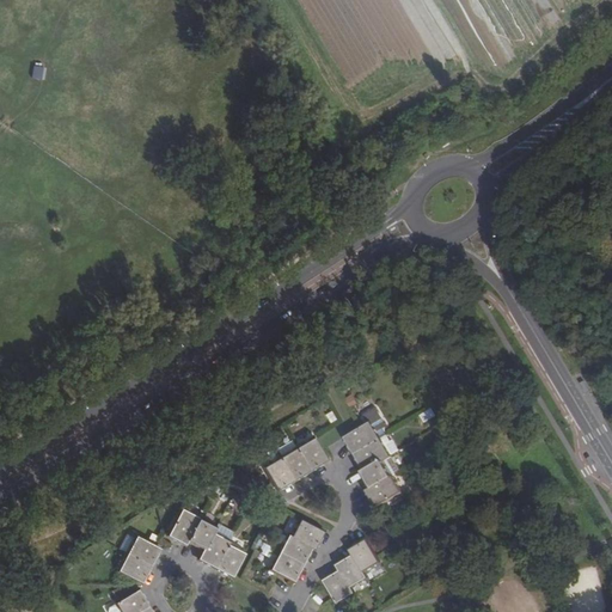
[(35,63),(32,77),(41,79),(43,65),(35,63)]
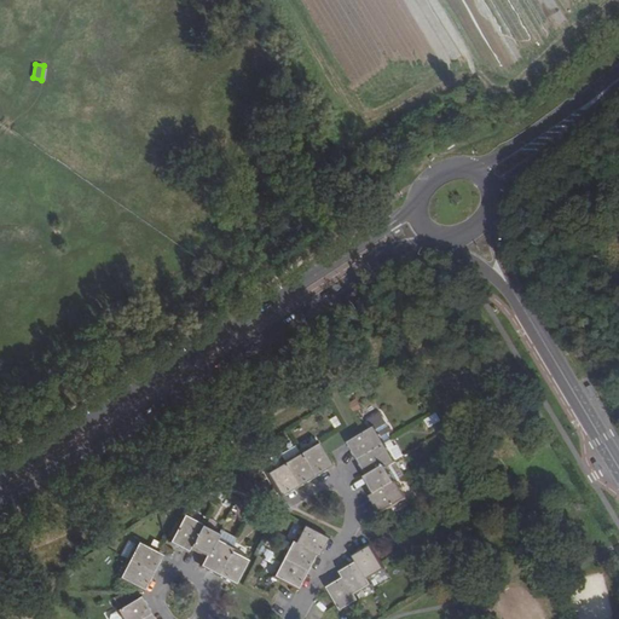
[(382,412),(380,412),(376,415),(376,416),(368,421),(372,431),(376,428),(386,444),(391,441),(387,434),(392,432),(391,431),(392,431),(391,428),(389,428),(382,416),(383,416),(382,412)]
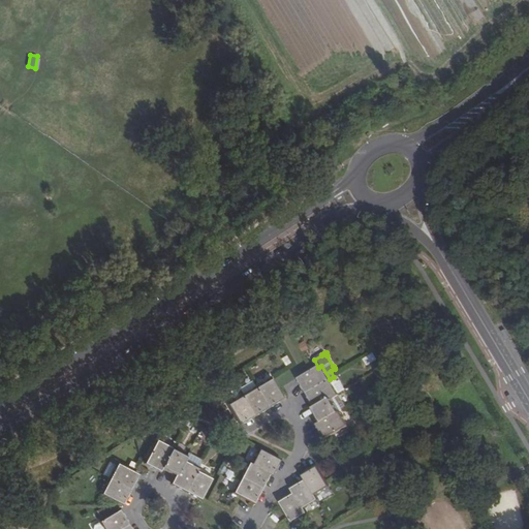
[(298,379),(306,394),(330,379),(321,366),(318,368),(313,371),(298,379)]
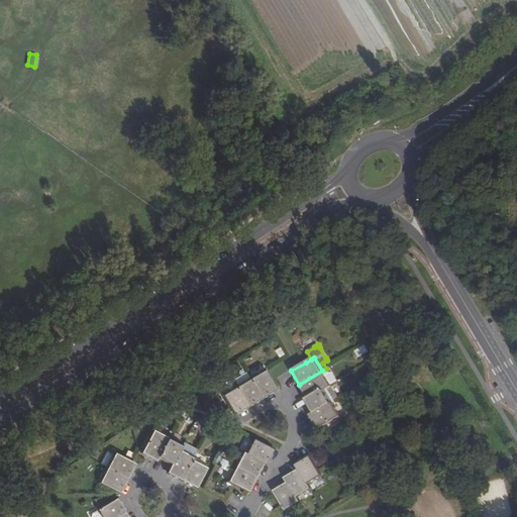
[(262,398),(276,390),(265,372),(264,370),(250,378),(262,398)]
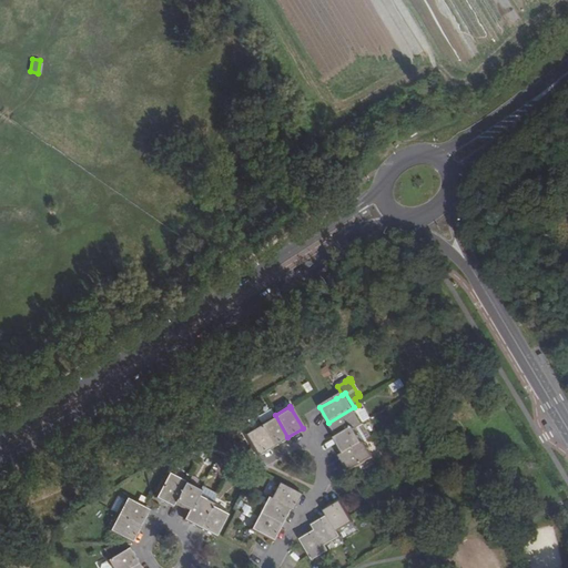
[(359,406),(354,409),(363,423),(371,418),(365,408),(362,411),(359,406)]
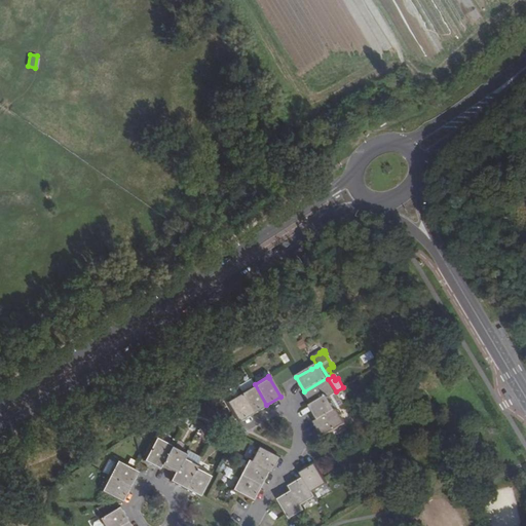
[(328,377),(304,391),(312,405),(330,395),(336,391),(328,379),(328,377)]
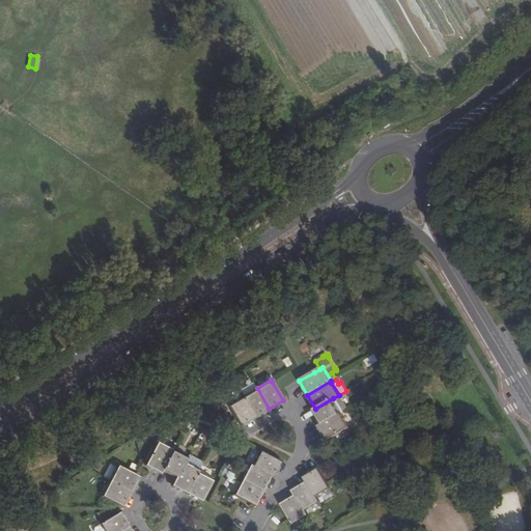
[(269,409),(257,388),(243,396),(254,417),(269,409)]
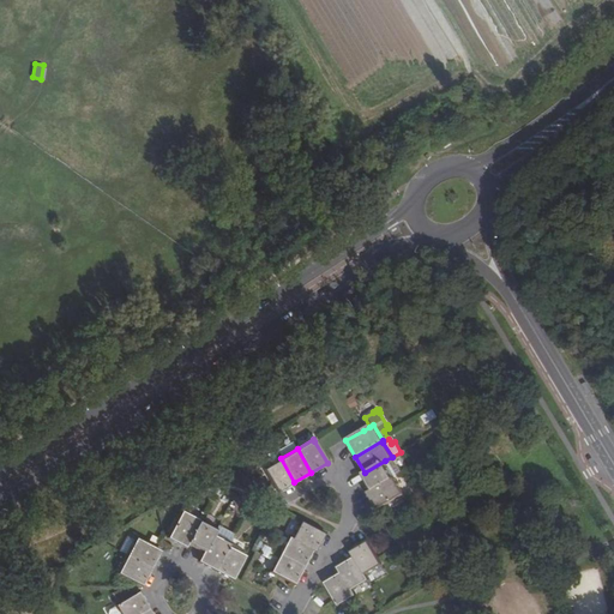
[(403,473),(392,457),(385,461),(395,477),(403,473)]
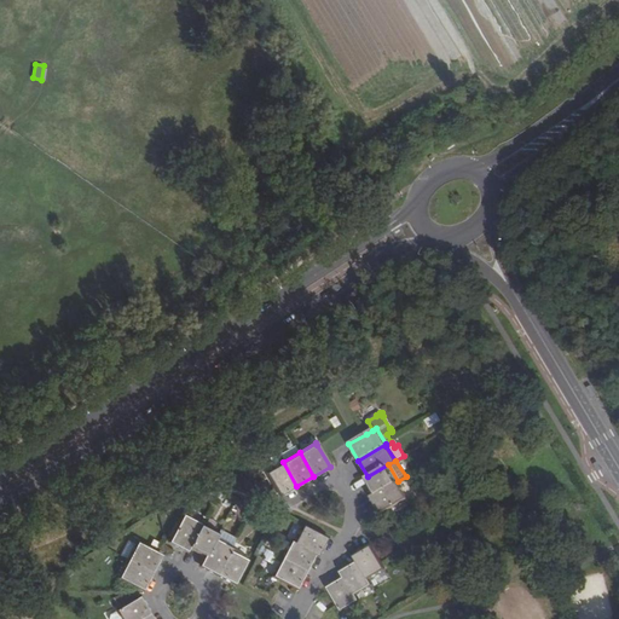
[(281,496),(296,486),(283,462),(267,472),(275,485),(281,496)]
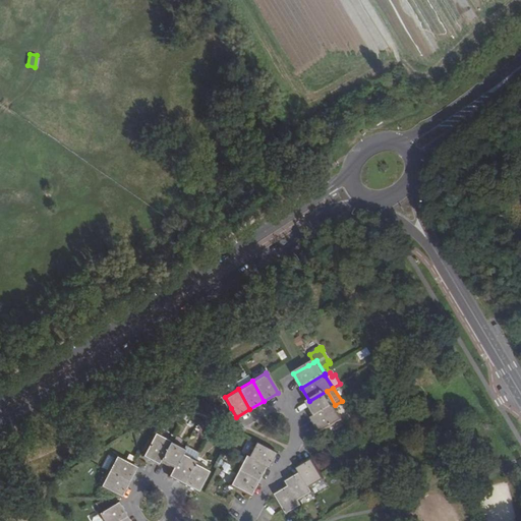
[(307,403),(314,417),(335,405),(327,391),(309,401),(307,403)]
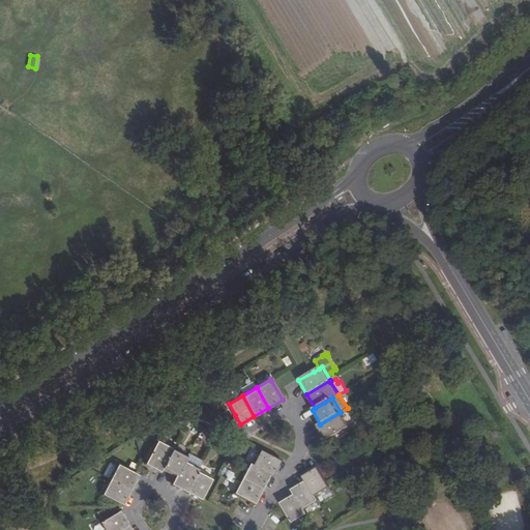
[(349,427),(341,412),(320,424),(317,427),(325,441),(328,439),(349,427)]
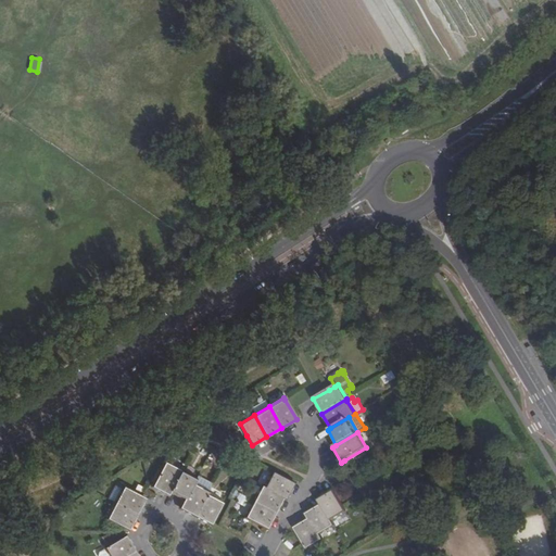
[(165,464),(154,485),(152,489),(167,496),(169,493),(180,472),(165,464)]
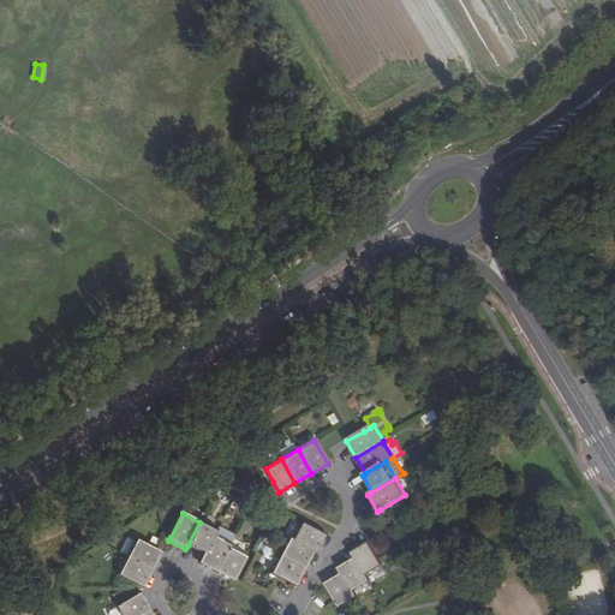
[(187,545),(204,554),(213,537),(216,531),(199,523),(187,545)]
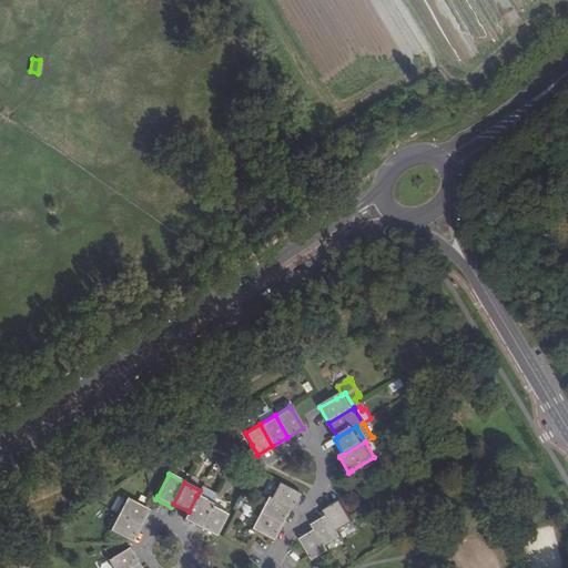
[(300,495),(277,484),(269,499),(288,510),(291,511),(300,495)]
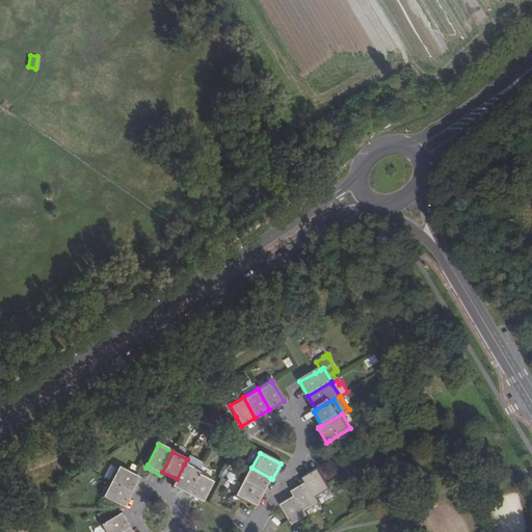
[(186,496),(197,474),(198,472),(184,464),(177,479),(173,488),(186,496)]
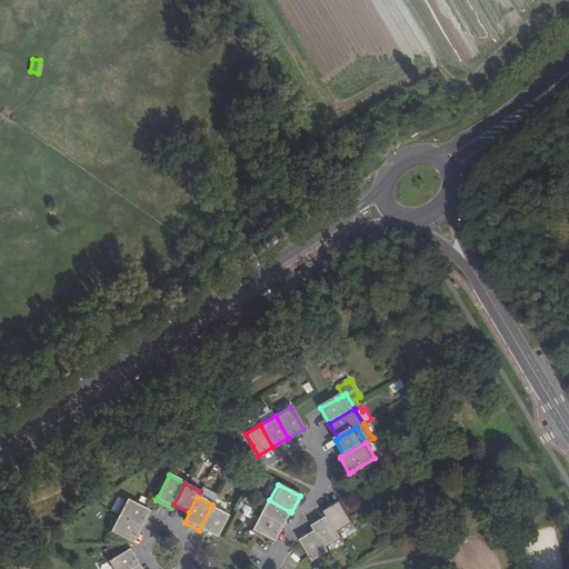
[(118,498),(110,511),(118,515),(140,528),(148,512),(142,509),(126,500),(126,502),(118,498)]
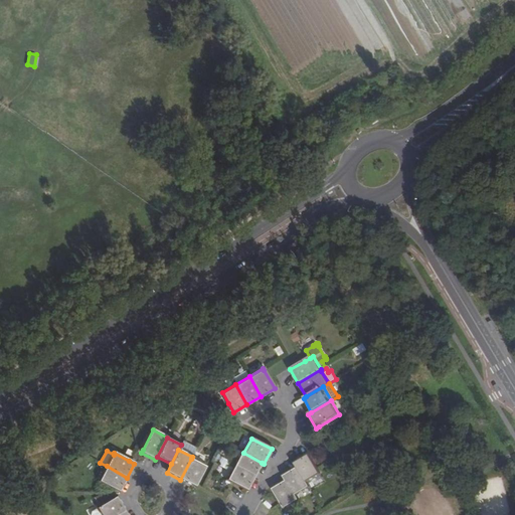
[(254,476),(262,463),(243,453),(241,452),(233,465),(254,476)]
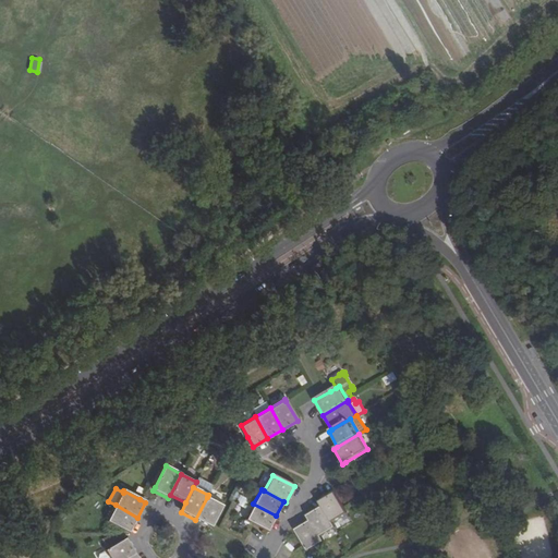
[(235,493),(231,500),(243,507),(241,509),(246,512),(252,501),(235,493)]
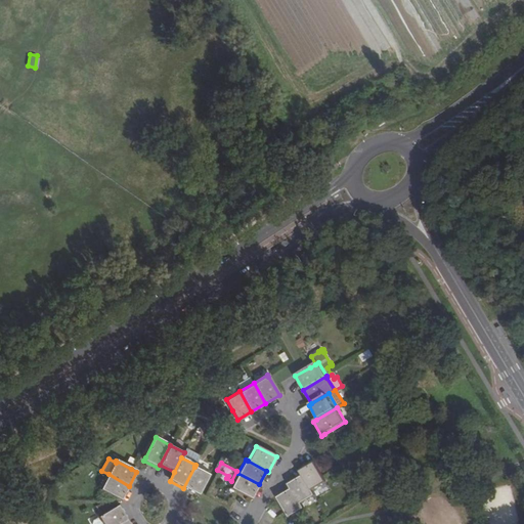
[(300,471),(303,475),(312,491),(325,483),(322,478),(313,463),(300,471)]
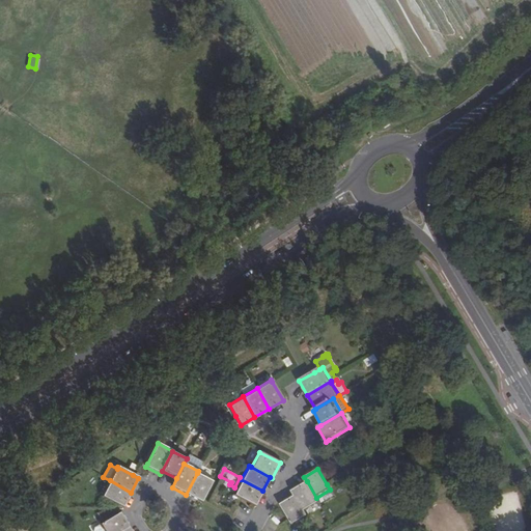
[(211,480),(197,473),(186,495),(199,502),(200,501),(211,480)]
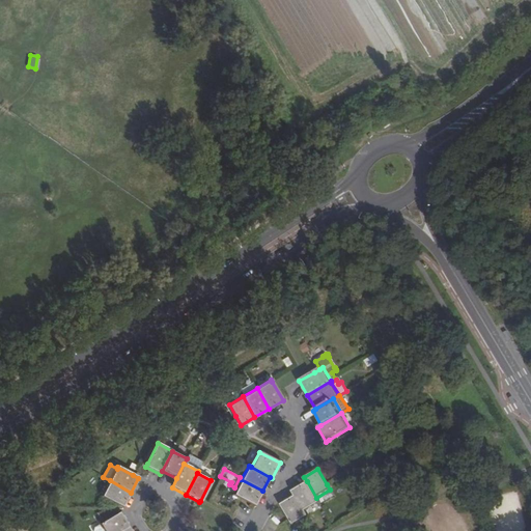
[(262,491),(241,479),(233,494),(238,497),(255,505),(262,491)]
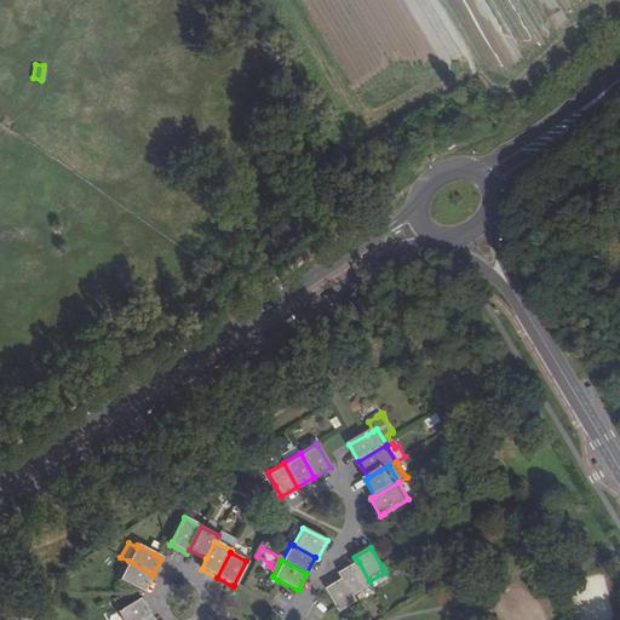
[(153,575),(128,561),(119,579),(138,589),(144,592),(153,575)]
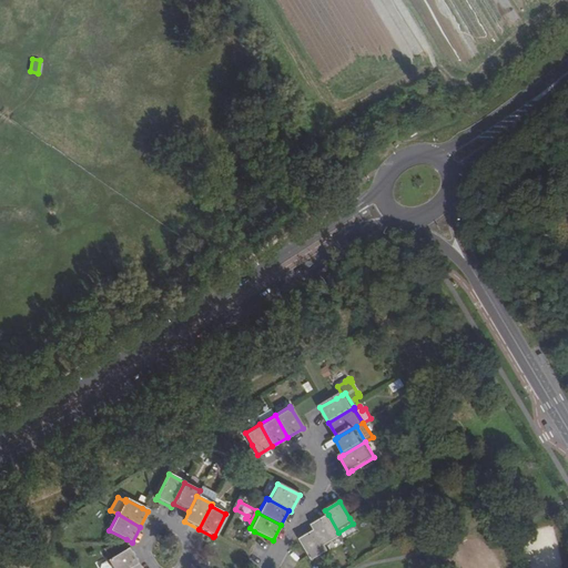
[(316,529),(326,547),(342,538),(338,533),(328,515),(313,525),(316,529)]
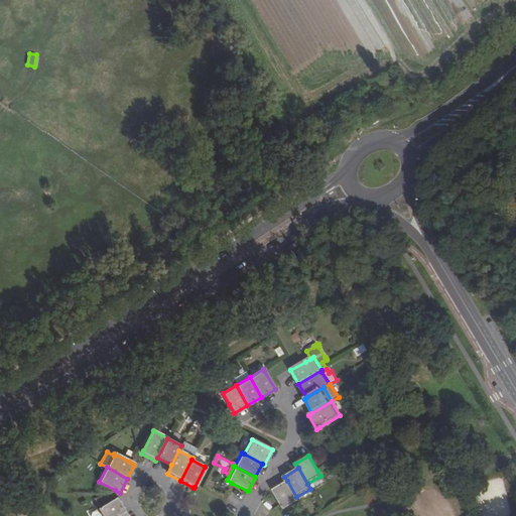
[(320,476),(307,484),(310,489),(311,491),(325,483),(320,476)]
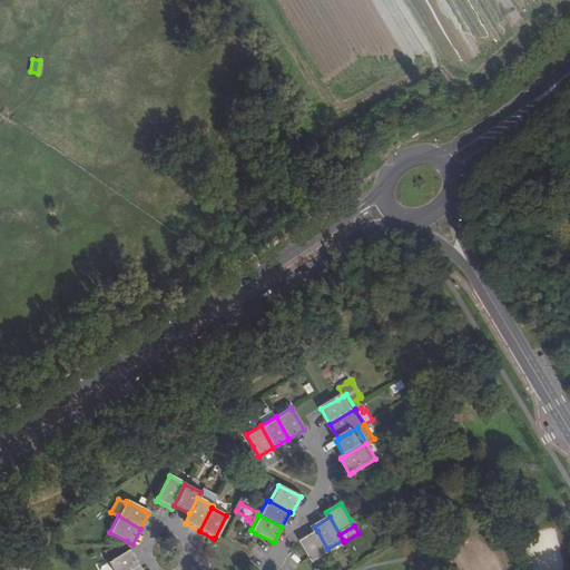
[(331,554),(327,549),(317,531),(302,540),(313,559),(315,563),(331,554)]
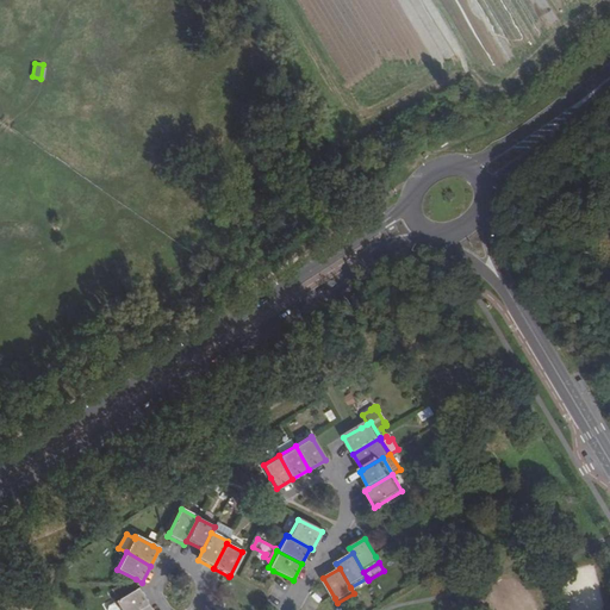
[(114,593),(118,599),(132,591),(129,585),(114,593)]
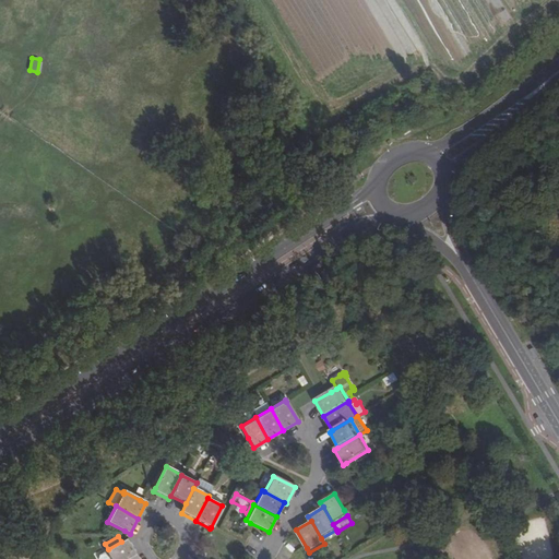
[(127,558),(135,554),(127,539),(125,540),(121,542),(108,549),(99,555),(98,557),(98,558),(127,558)]
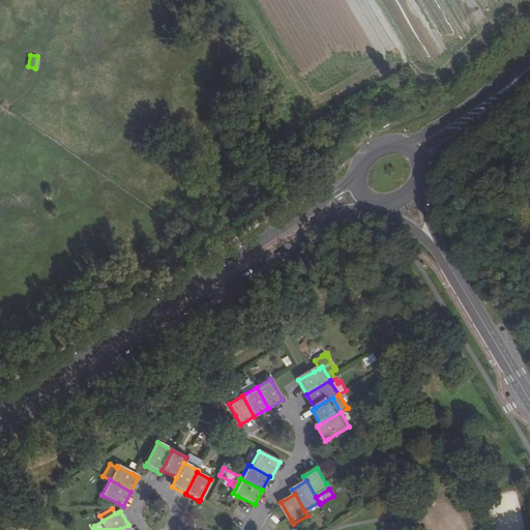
All buildings are outlined.
